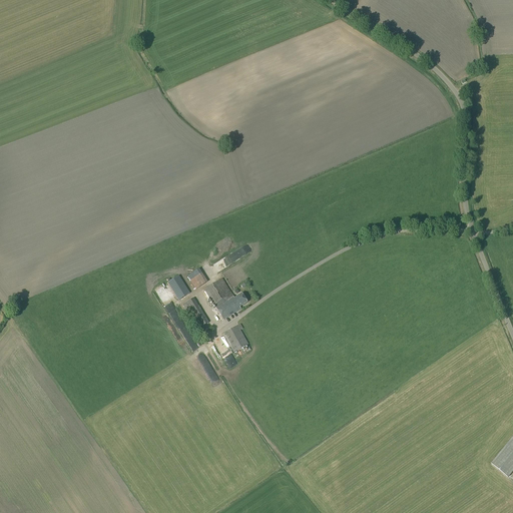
[(197,290),(208,285),(205,278),(203,279),(201,275),(192,279),(197,290)]
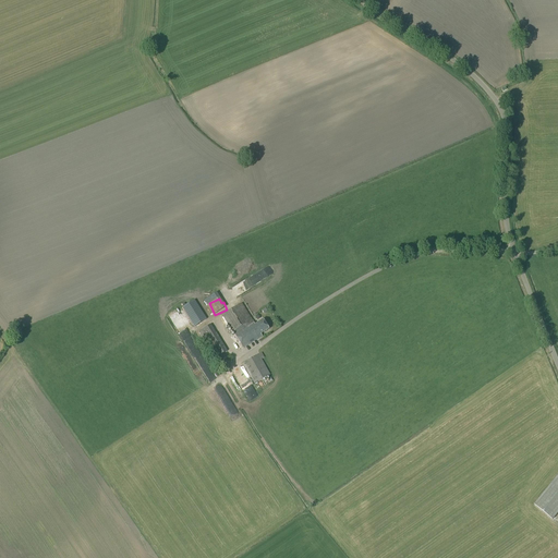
[(194,327),(206,319),(194,301),(182,308),(194,327)]
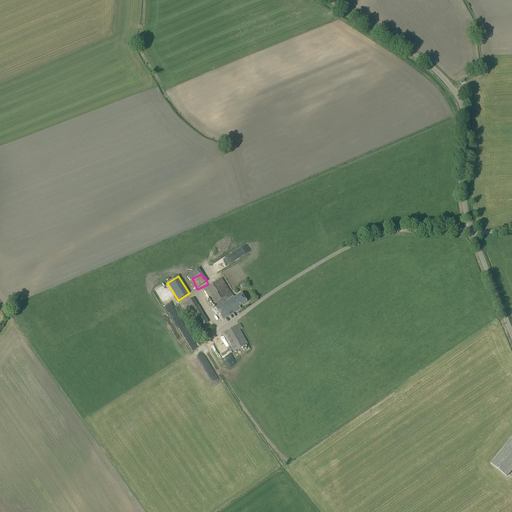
[(234,298),(232,296),(233,296),(222,278),(203,290),(213,305),(214,305),(215,307),(223,320),(240,309),(239,307),(247,302),(241,293),(234,298)]
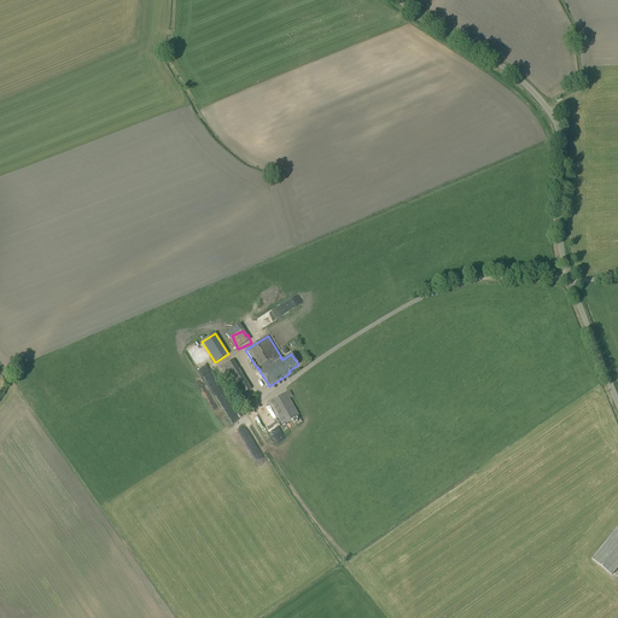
[(234,360),(221,368),(225,373),(237,366),(238,366),(234,360)]
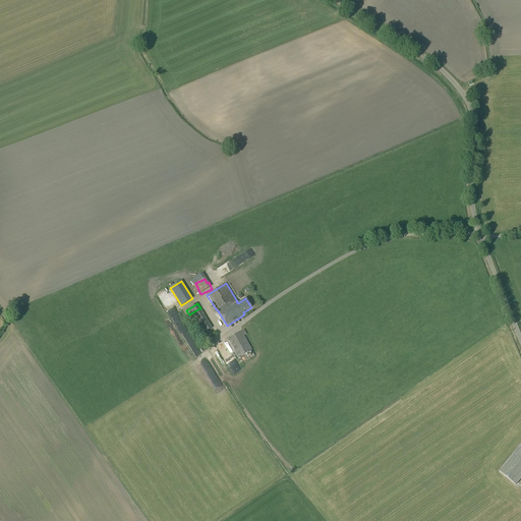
[(206,319),(195,325),(201,335),(213,328),(207,319),(206,319)]
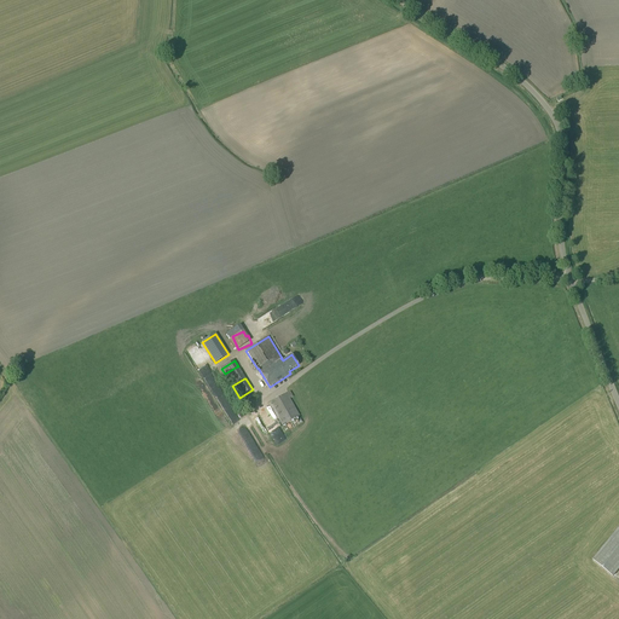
[(282,426),(300,416),(290,399),(293,397),(290,392),(287,394),(270,403),(282,426)]
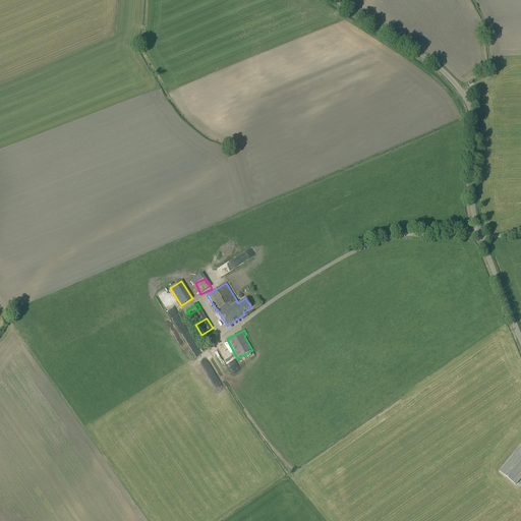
[(213,332),(208,337),(212,340),(216,335),(213,332)]
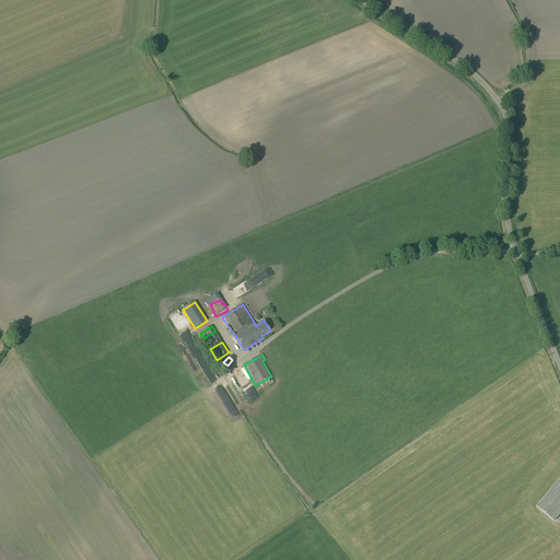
[(559,514),(559,477),(536,508),(555,522),(559,514)]
